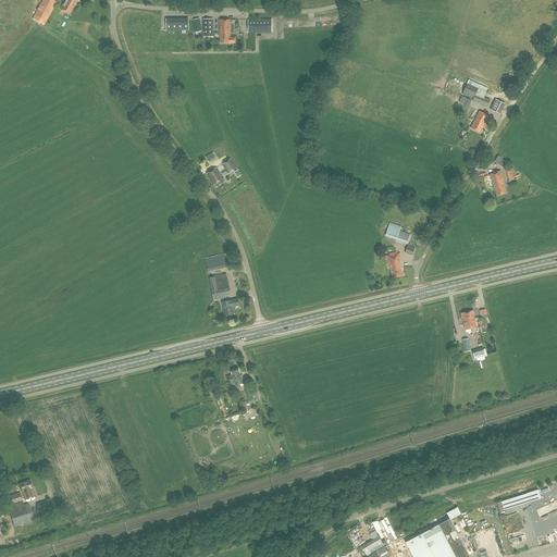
[(51,0),(42,0),(33,19),(45,25),(57,2),(51,0)]
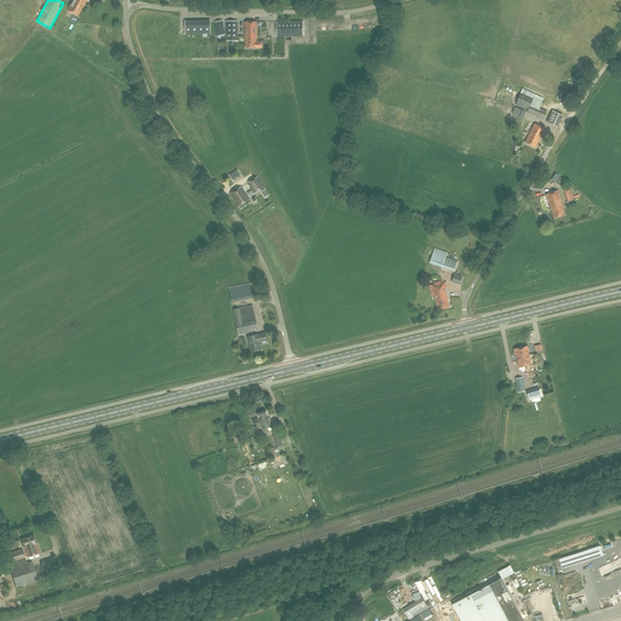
[(78,16),(81,10),(86,0),(73,0),(69,6),(70,7),(68,11),(78,16)]
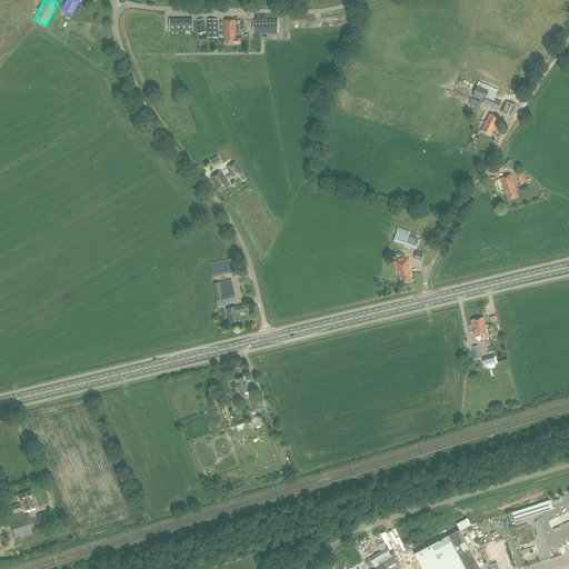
[(30,1),(21,9),(25,12),(27,10),(30,12),(36,7),(30,1)]
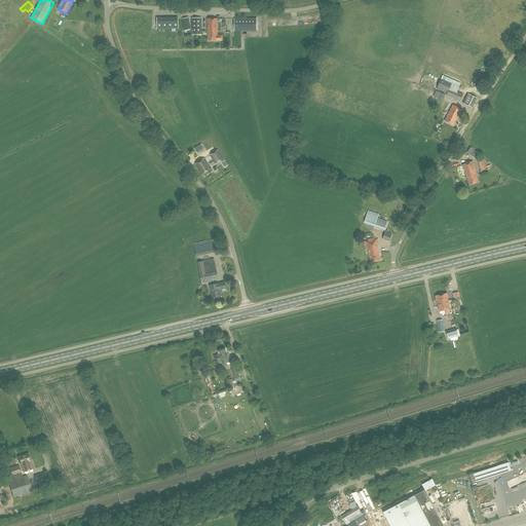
[(178,16),(157,17),(157,29),(178,29),(178,16)]
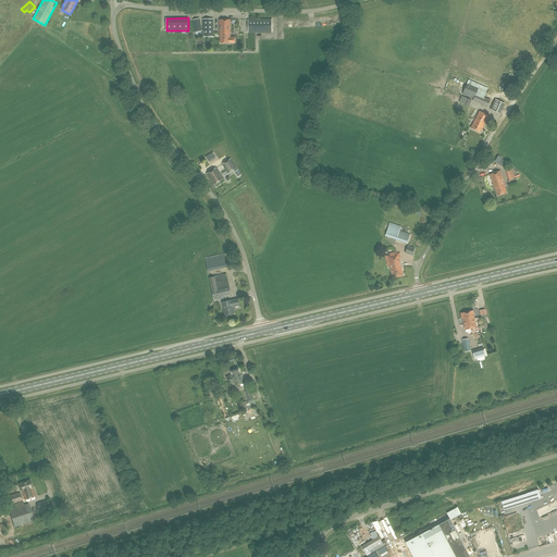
[(29,19),(12,40),(20,46),(36,25),(29,19)]
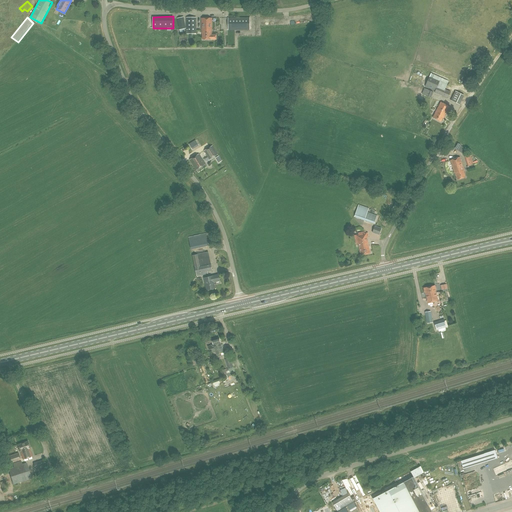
[(177,18),(179,30),(186,29),(184,17),(177,18)]
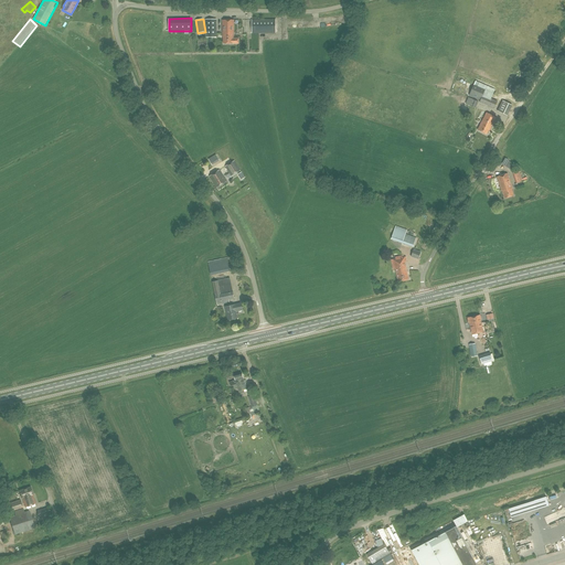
[(205,20),(206,38),(216,38),(216,20),(205,20)]
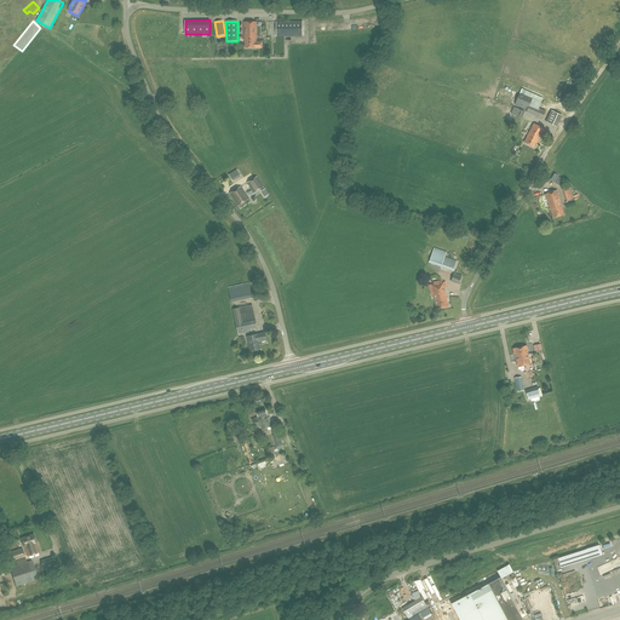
[(263,49),(263,42),(257,42),(257,44),(256,44),(256,41),(257,41),(257,22),(245,22),(245,40),(246,40),(246,49),(263,49)]
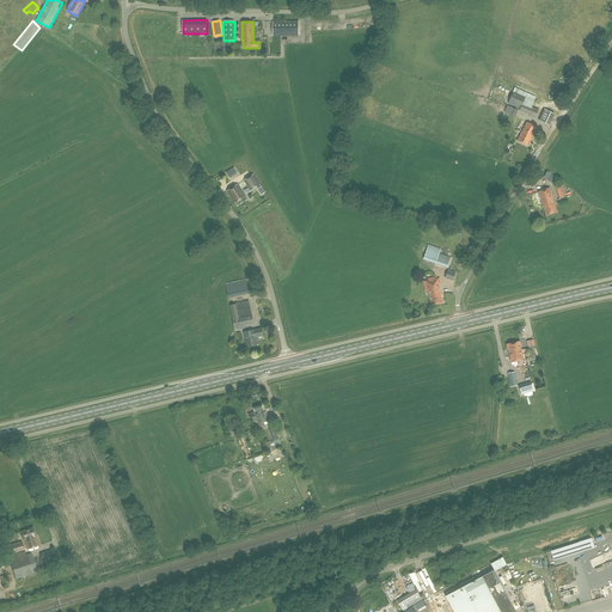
[(273,22),(274,36),(299,36),(298,22),(273,22)]
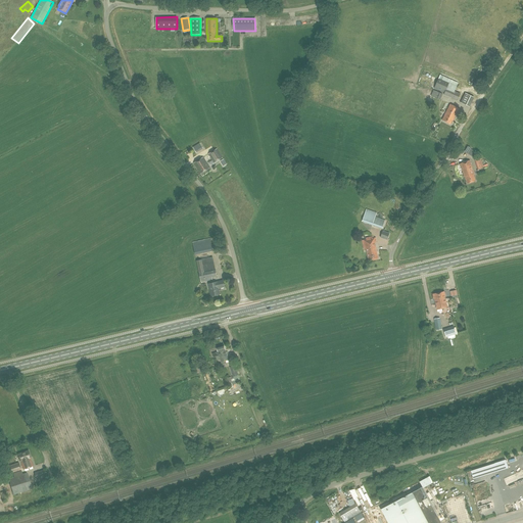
[(438,79),(434,89),(444,93),(443,95),(458,101),(461,94),(455,91),(454,91),(457,85),(457,84),(458,83),(449,79),(443,77),(440,75),(438,79)]
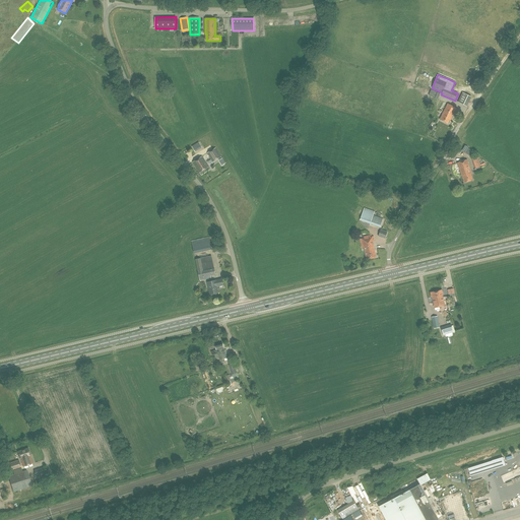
[(464,92),(460,102),(469,106),(472,95),(464,92)]
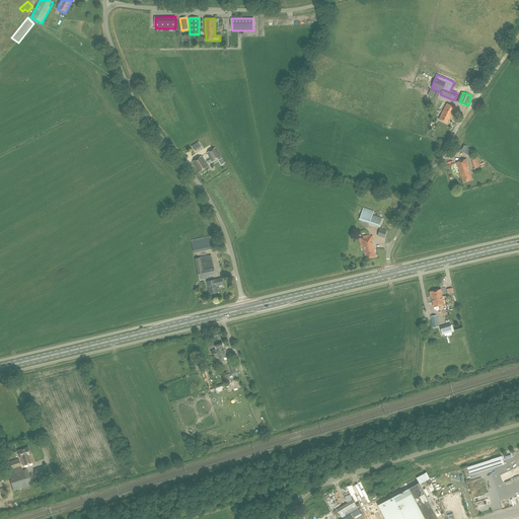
[(456,108),(447,103),(439,120),(447,124),(449,119),(450,120),(456,108)]
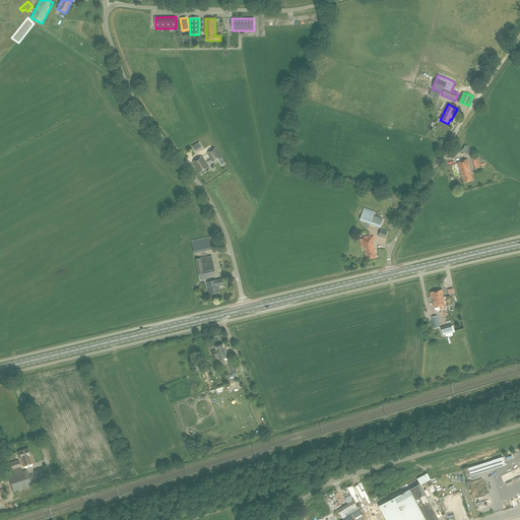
[(462,149),(471,155),(474,150),(466,144),(462,149)]
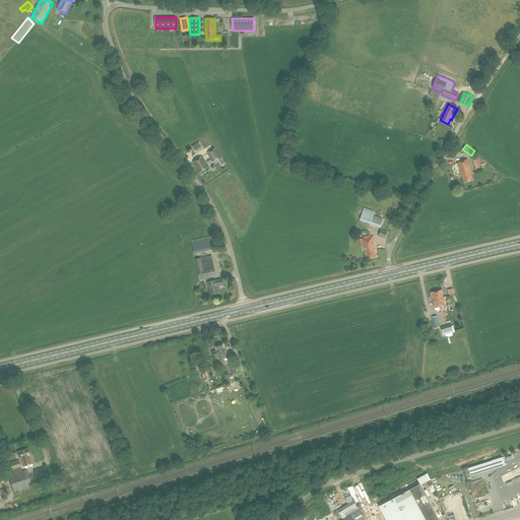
[(221,157),(215,148),(207,153),(213,163),(221,157)]
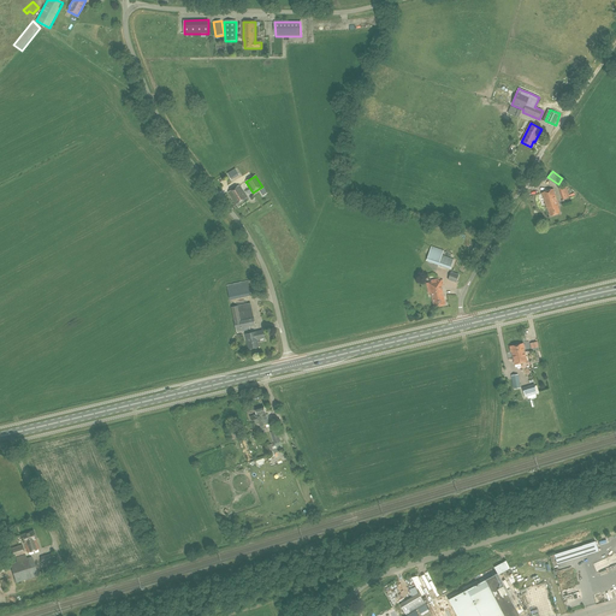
[(236,205),(247,197),(240,185),(229,193),(236,205)]
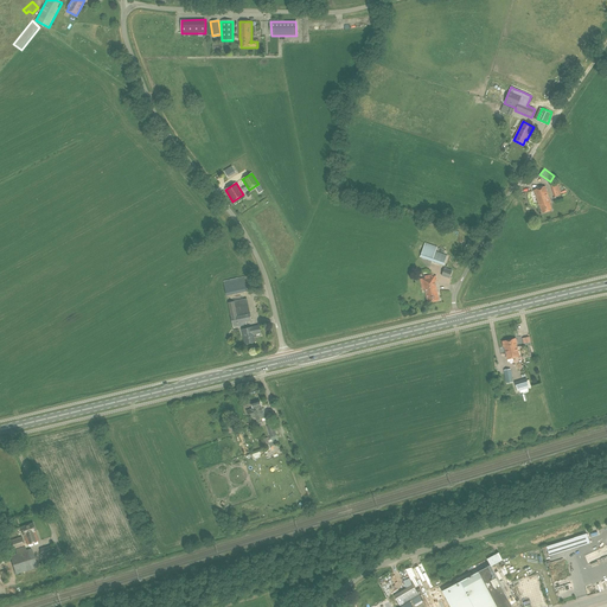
[(558,186),(558,184),(551,186),(555,197),(562,195),(561,193),(563,193),(561,185),(558,186)]
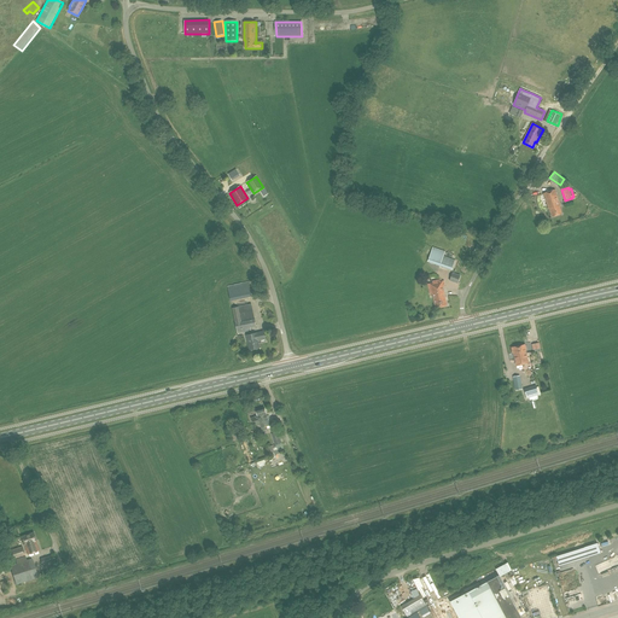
[(563,214),(560,207),(560,205),(555,190),(544,193),(549,208),(553,217),(563,214)]
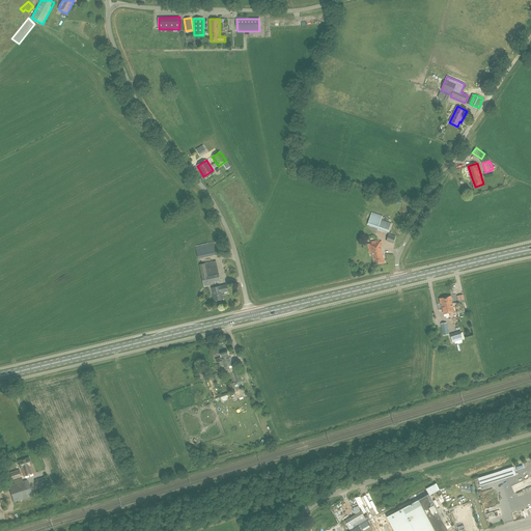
[(368,225),(389,232),(391,224),(382,221),(383,217),(372,214),(368,225)]
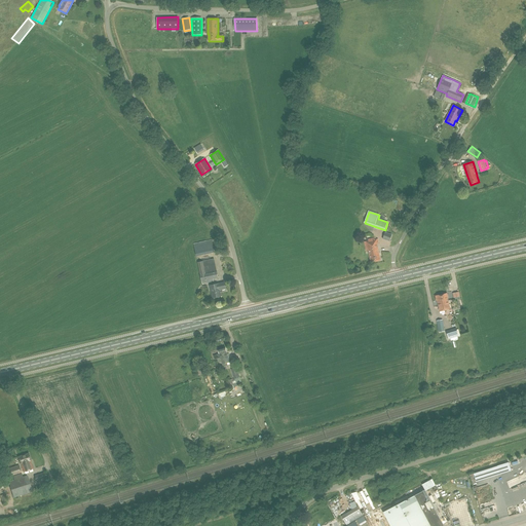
[(389,241),(391,235),(385,233),(383,239),(389,241)]
